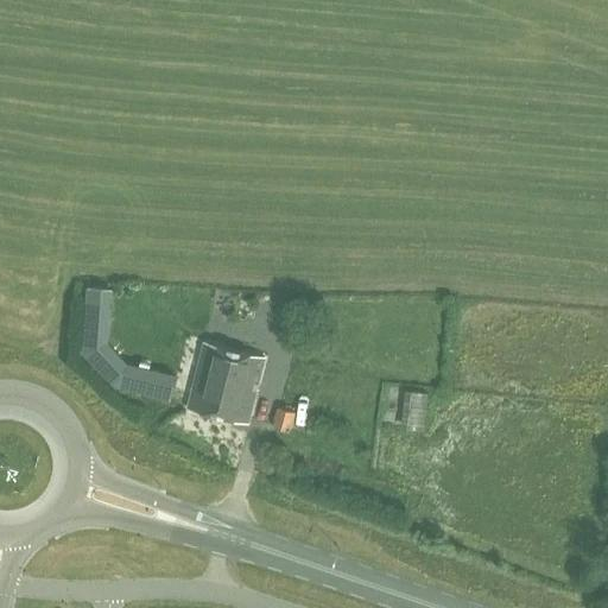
[(108,335),(118,282),(103,279),(94,334),(108,335)]
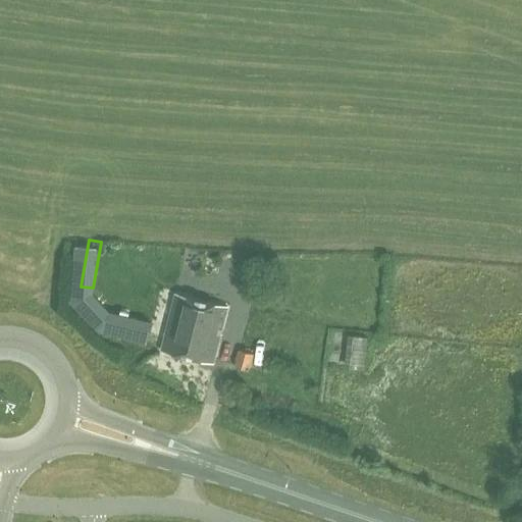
[(227,305),(175,293),(161,350),(213,363),(227,305)]
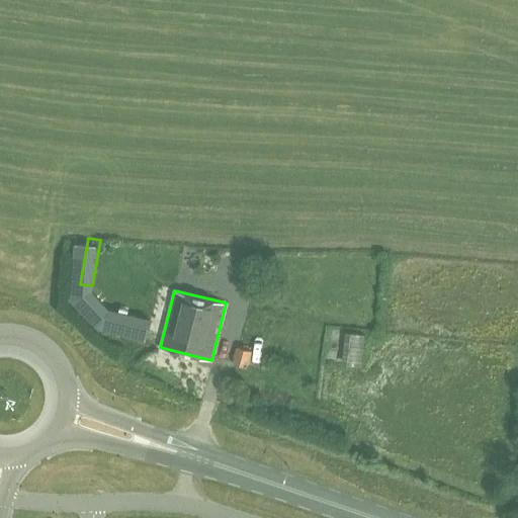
[(145,340),(150,321),(131,316),(125,335),(145,340)]
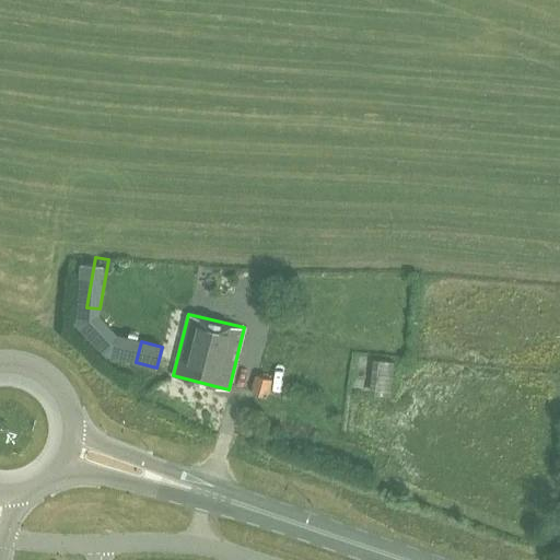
[(388,397),(394,362),(372,359),(366,394),(388,397)]
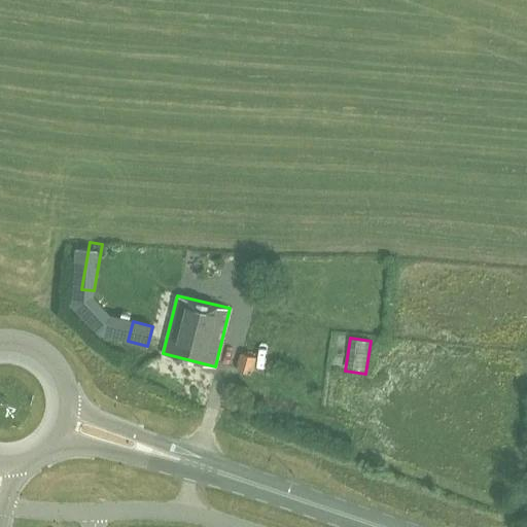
[(252,372),(256,357),(240,353),(237,369),(252,372)]
